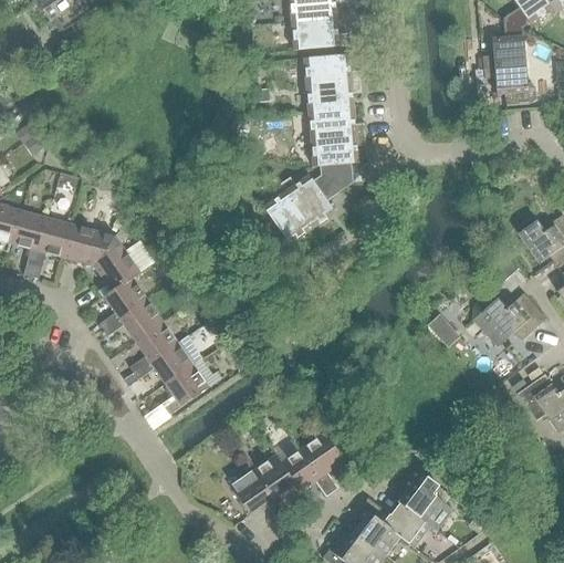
[(35,0),(51,21),(56,17),(64,28),(94,7),(89,0),(35,0)]
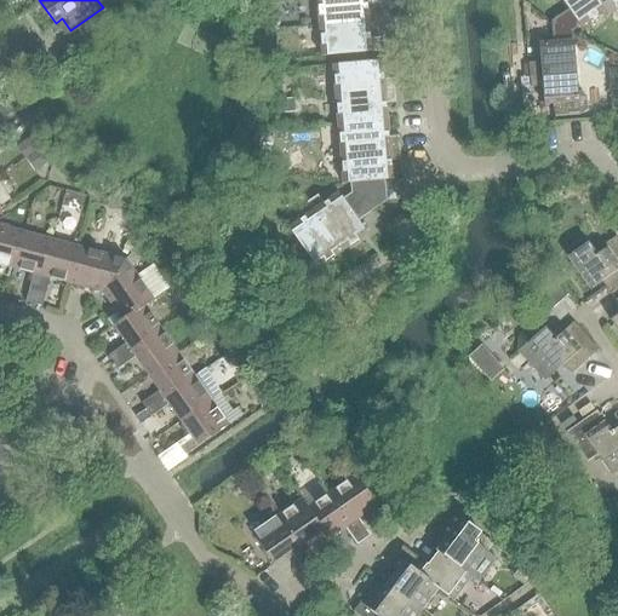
[(316,0),(320,23),(361,19),(360,3),(377,1),(377,0),(316,0)]
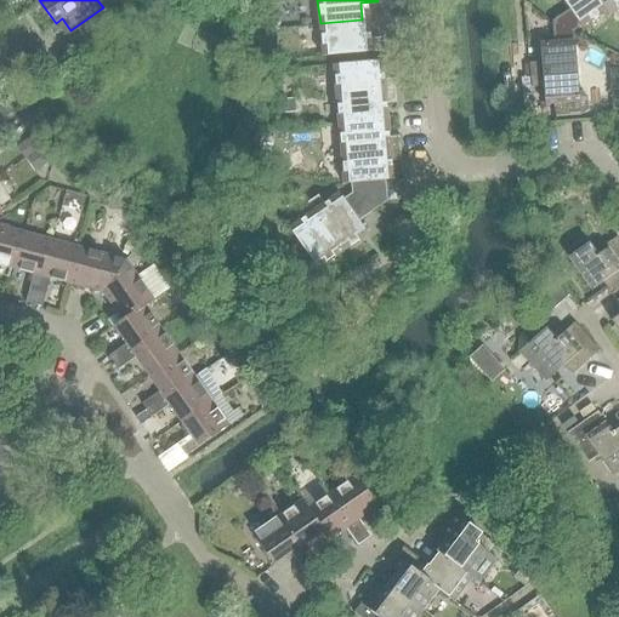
[(574,29),(606,7),(606,6),(601,0),(564,0),(569,6),(552,18),(574,29)]
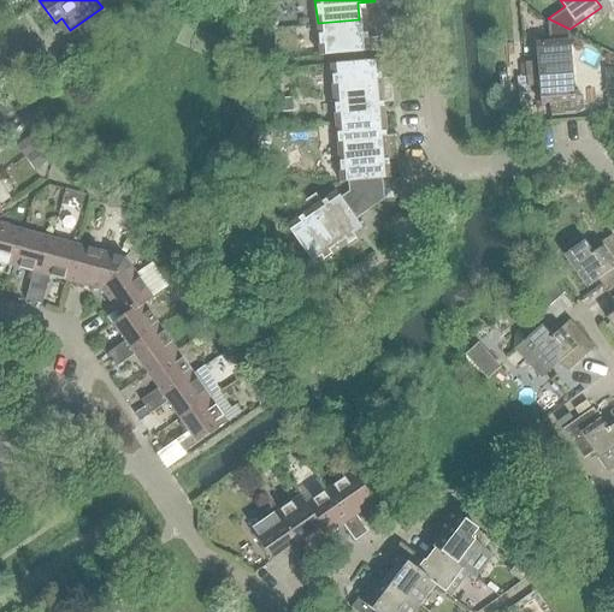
[(604,13),(613,6),(613,0),(596,0),(601,6),(601,7),(604,13)]
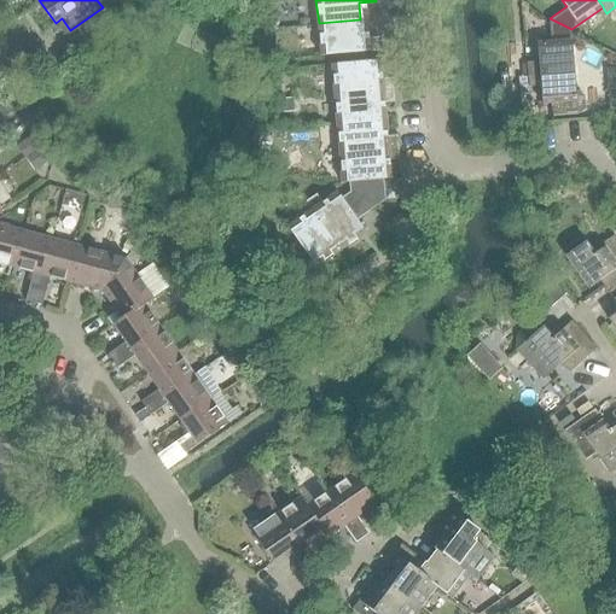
[(528,72),(574,68),(571,29),(550,18),(551,40),(538,41),(539,59),(527,60),(528,72)]
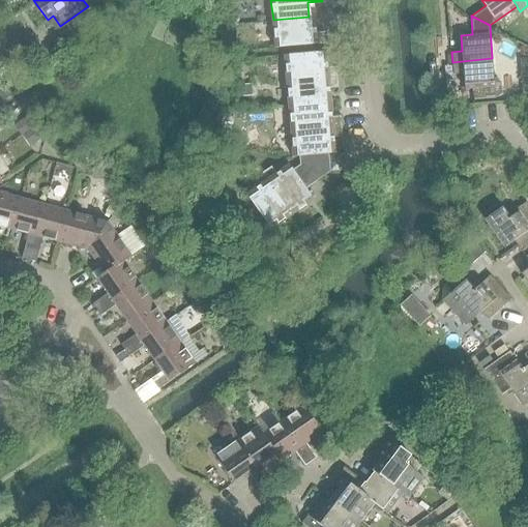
[(310,31),(309,17),(273,20),(275,46),(326,41),(325,30),(310,31)]
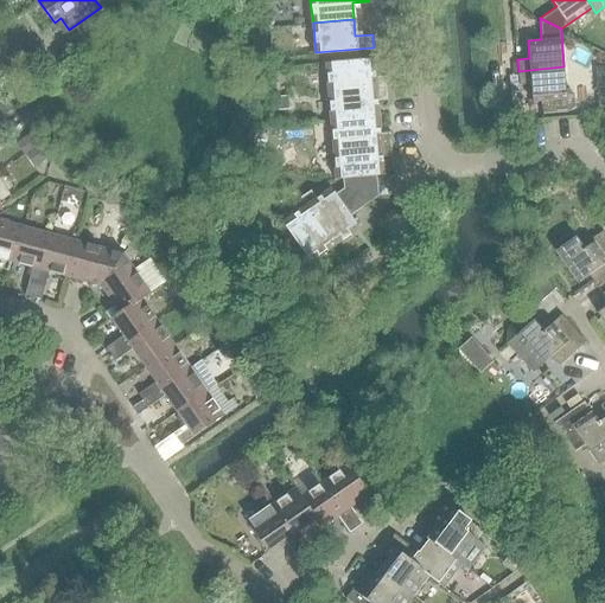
[(329,90),(331,119),(371,115),(381,115),(380,98),(388,97),(386,74),(377,75),(376,57),(367,57),(326,61),(329,90)]
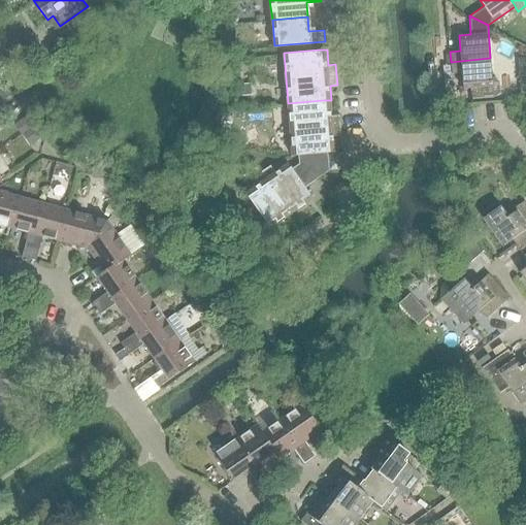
[(525,55),(517,57),(520,90),(525,89),(525,55)]
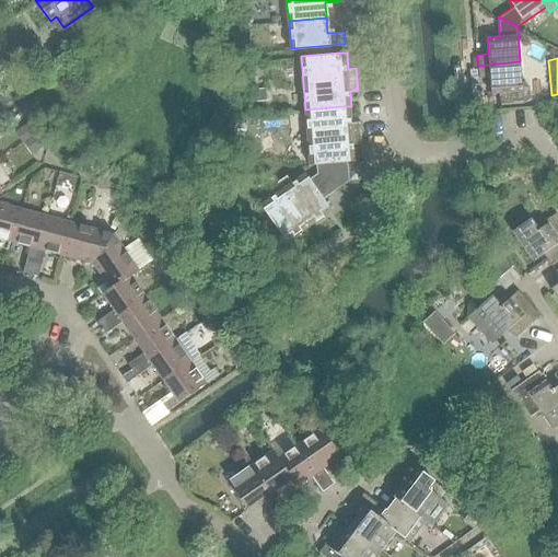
[(520,61),(478,66),(479,77),(490,76),(491,92),(500,91),(523,89),(520,61)]
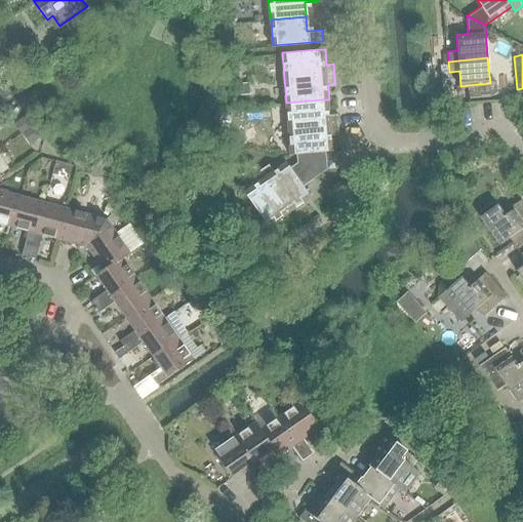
[(250,81),(240,82),(241,93),(251,93),(250,81)]
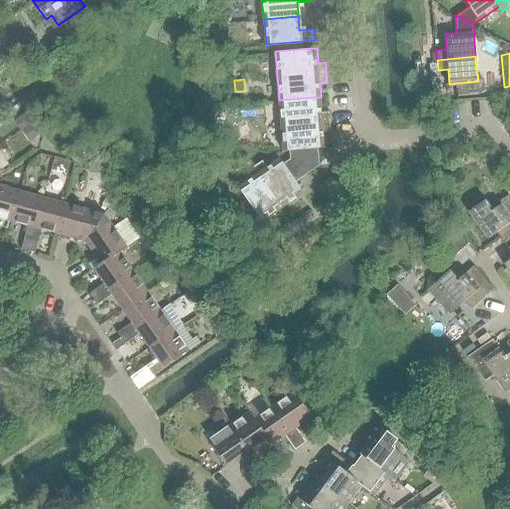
[(457,83),(457,94),(478,92),(478,81),(457,83)]
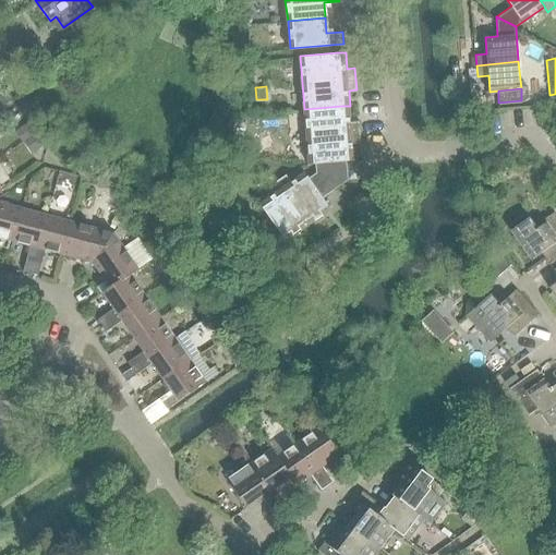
[(8,91),(0,95),(0,97),(4,104),(12,98),(8,91)]
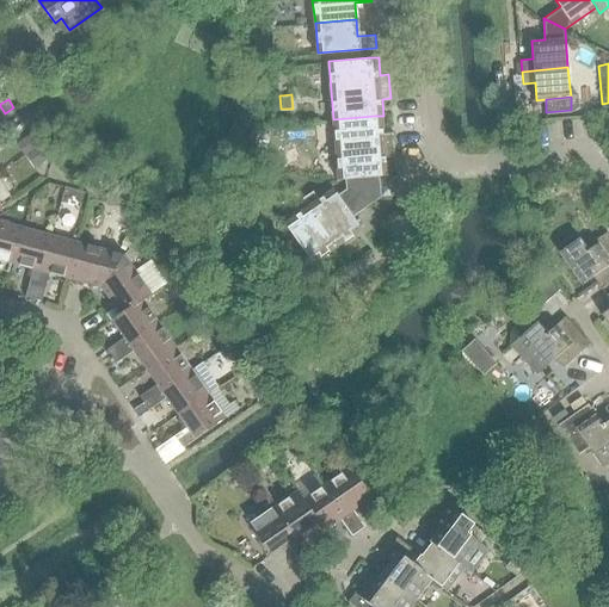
[(383,116),(374,116),(333,119),(336,148),(338,178),(345,178),(346,187),(374,200),(381,194),(380,174),(388,174),(387,156),(395,155),(394,144),(394,143),(393,131),(386,132),(383,116)]
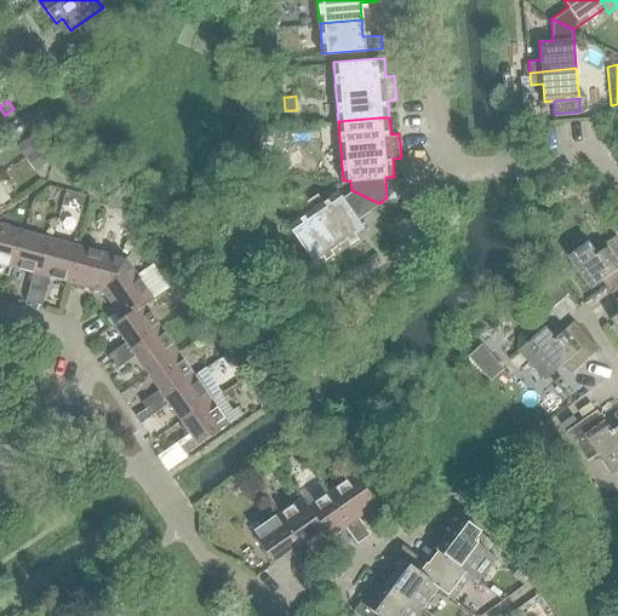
[(34,133),(18,144),(27,156),(43,145),(34,133)]
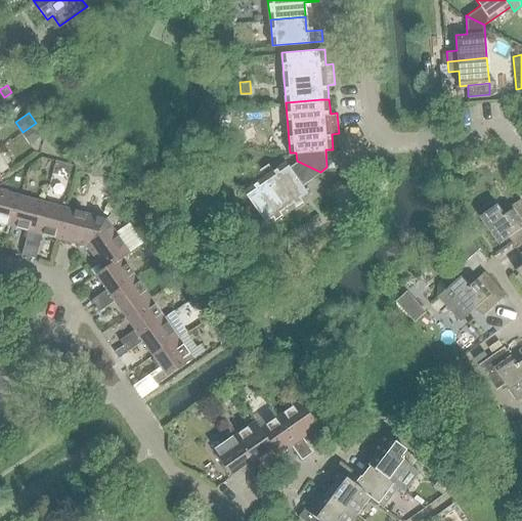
[(36,123),(23,132),(31,144),(44,135),(36,123)]
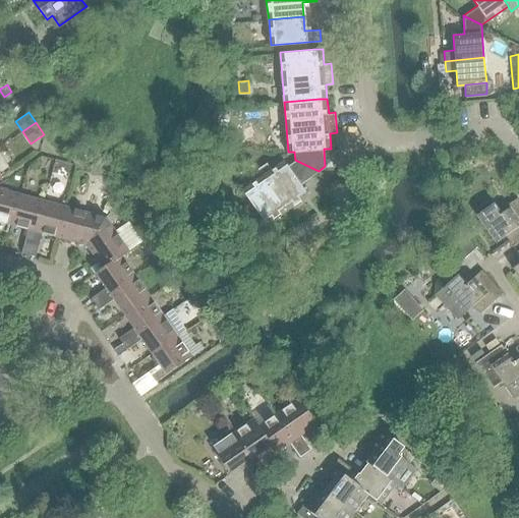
[(267,162),(258,167),(287,209),(308,194),(300,183),(319,171),(295,160),(275,174),(267,162)]
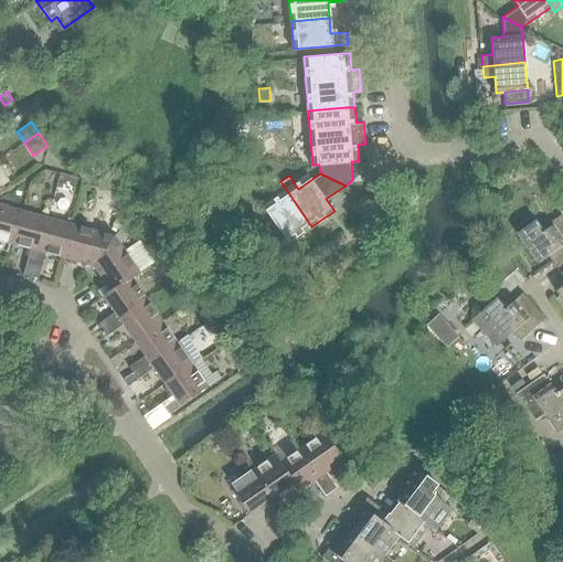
[(288,242),(311,226),(280,181),(272,188),(280,201),(266,211),(273,219),(261,228),(277,251),(288,242)]
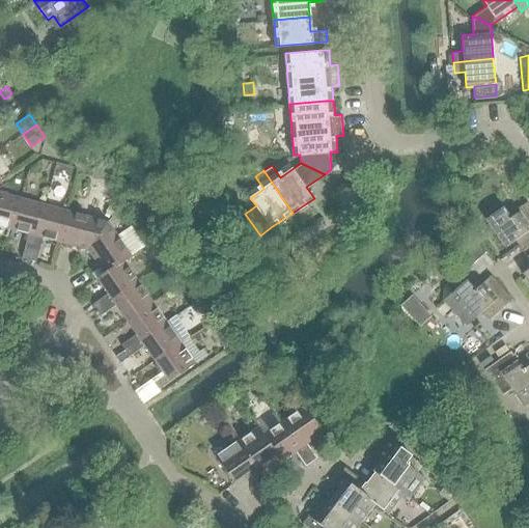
[(0,224),(12,227),(21,196),(0,190),(0,224)]
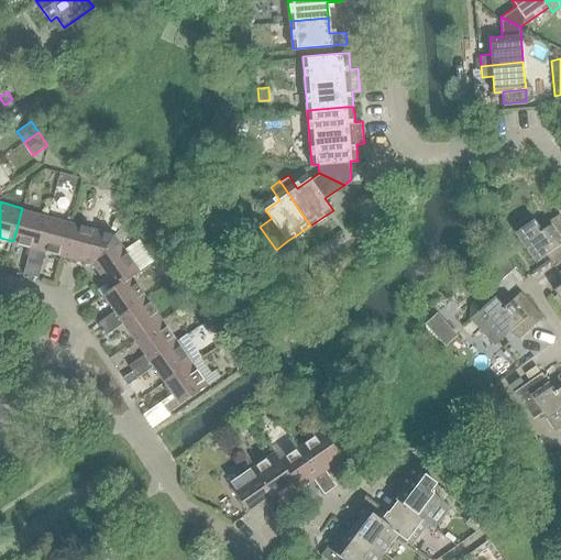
[(46,215),(22,208),(13,241),(31,246),(24,272),(31,273),(46,215)]
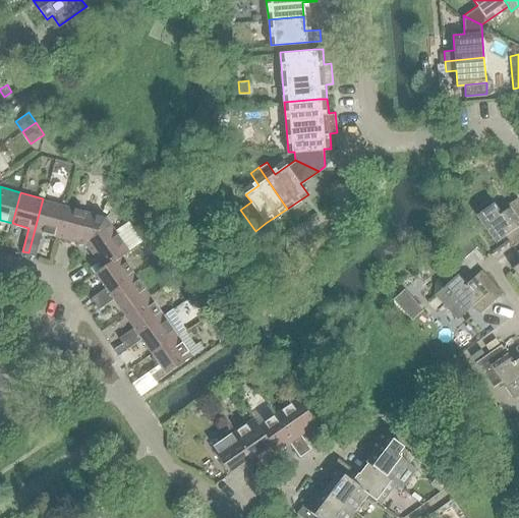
[(66,205),(43,198),(29,252),(36,254),(42,231),(58,235),(66,205)]
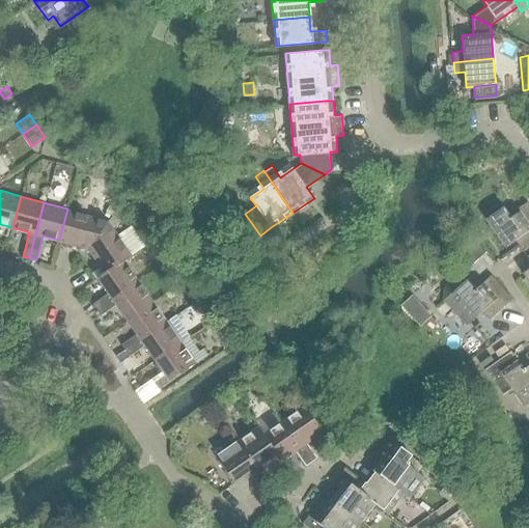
[(116,207),(111,204),(107,210),(113,214),(116,207)]
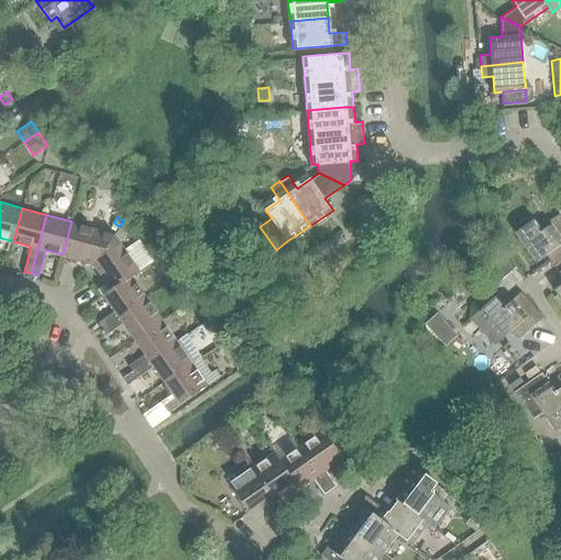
[(552,262),(560,256),(560,217),(542,229),(534,218),(516,230),(536,260),(547,253),(552,262)]
